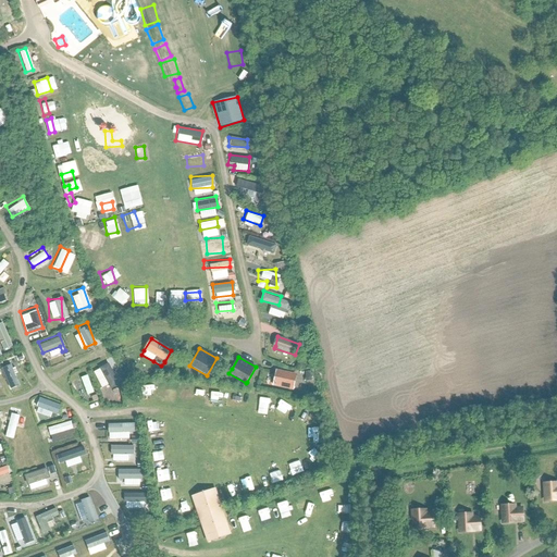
[(108,383),(110,387),(118,383),(107,361),(91,369),(100,386),(108,383)]
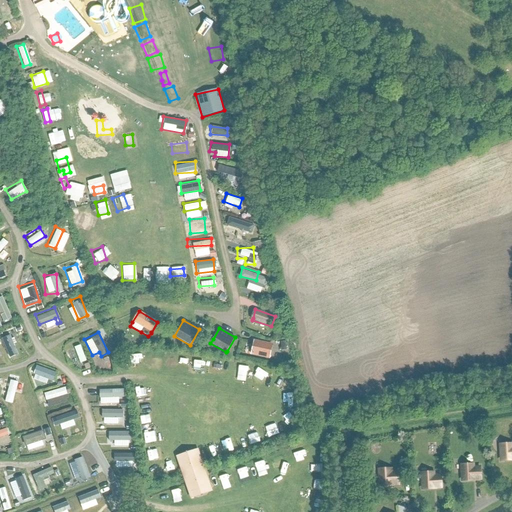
[(7,357),(15,355),(12,343),(14,342),(12,333),(1,336),(7,357)]
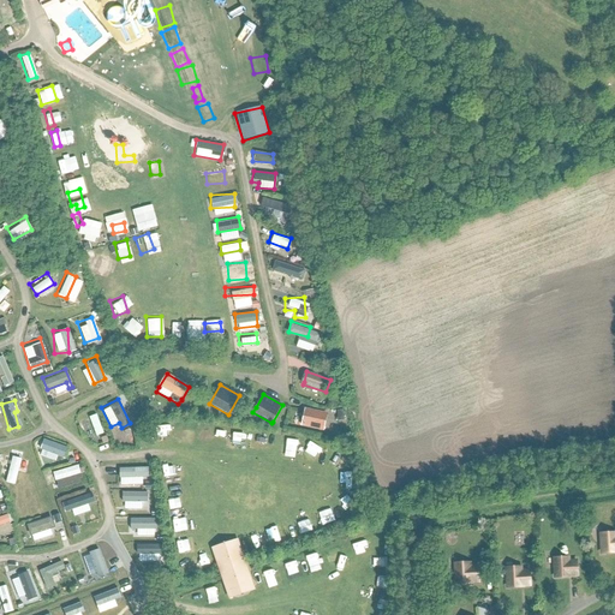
[(304,410),(300,427),(323,431),(327,415),(304,410)]
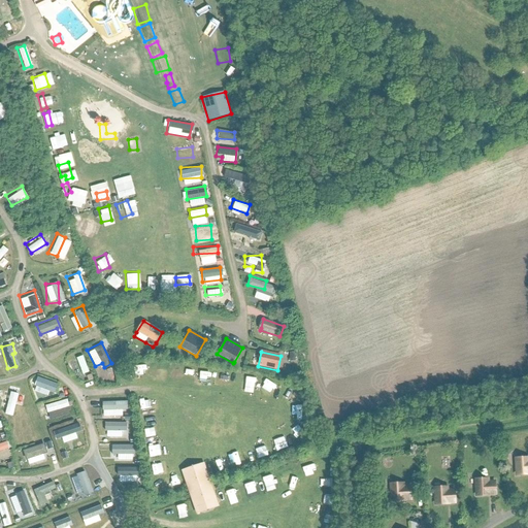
[(81,354),(75,356),(80,372),(87,370),(81,354)]
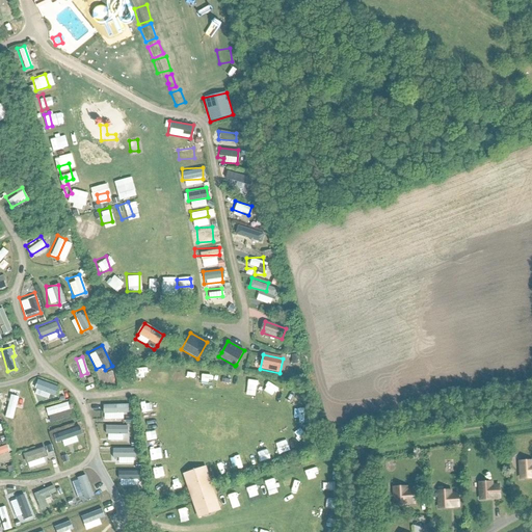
[(133,369),(132,380),(141,380),(142,369),(133,369)]
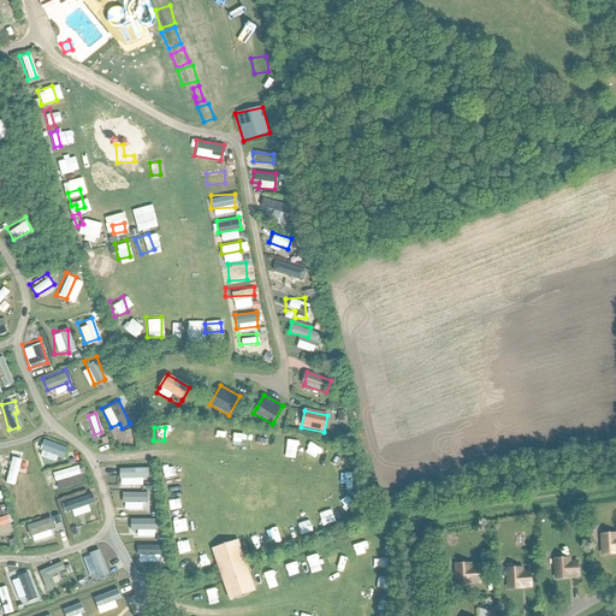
[(36,455),(63,458),(65,443),(39,439),(36,455)]
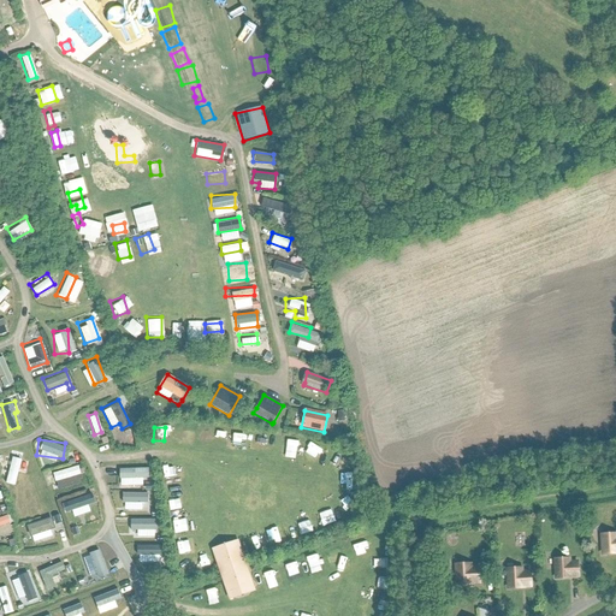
[(18,462),(0,467),(0,471),(3,478),(22,471),(18,462)]
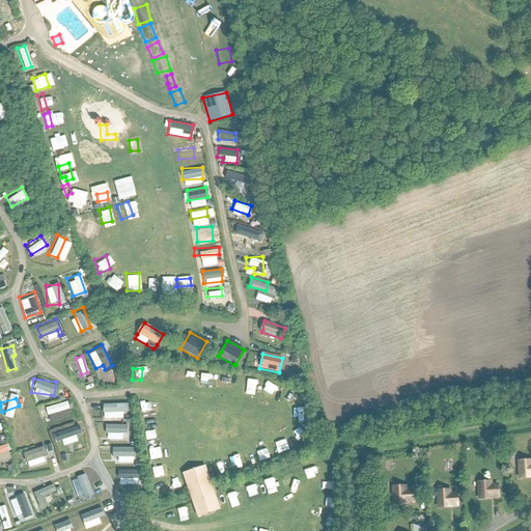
[(46,414),(67,408),(65,399),(44,406),(46,414)]
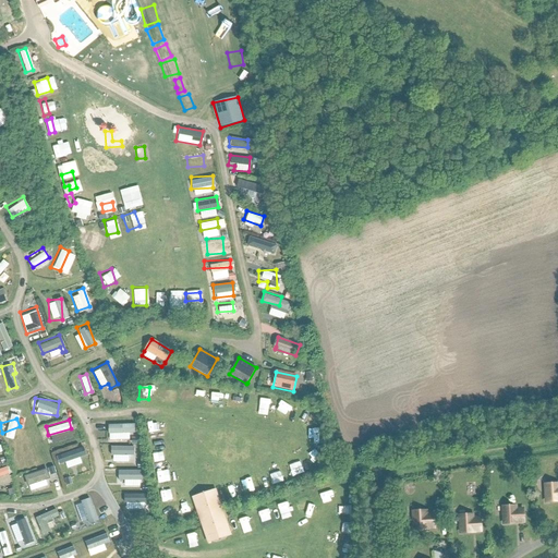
[(108,426),(110,440),(105,441),(107,455),(119,452),(117,425),(108,426)]
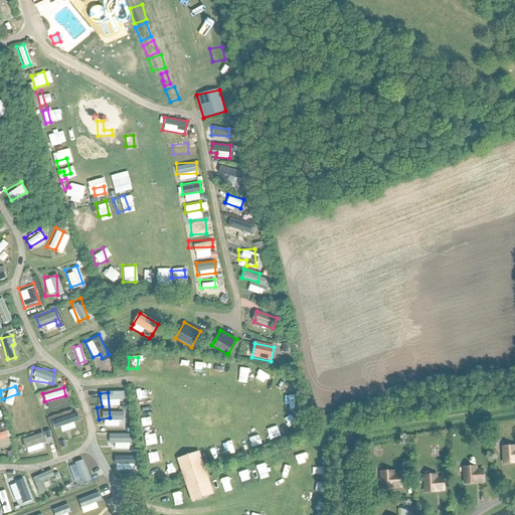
[(76,414),(51,419),(53,427),(78,422),(76,414)]
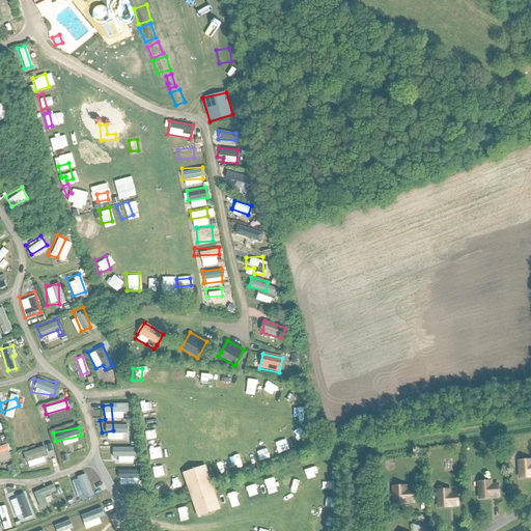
[(26,451),(28,462),(48,458),(46,448),(26,451)]
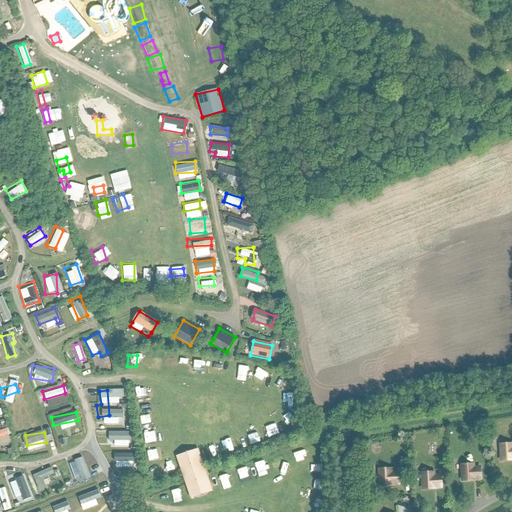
[(511,444),(501,445),(501,461),(511,460),(511,448),(511,444)]
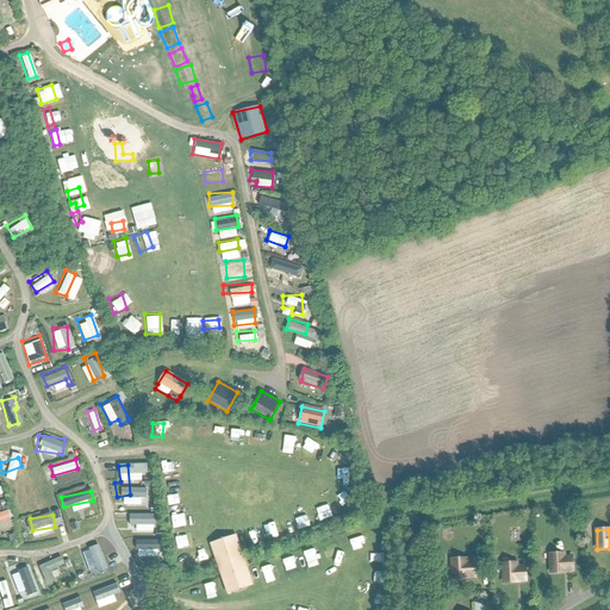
[(226,539),(219,541),(211,548),(224,586),(235,586),(242,585),(250,577),(237,540),(226,539)]
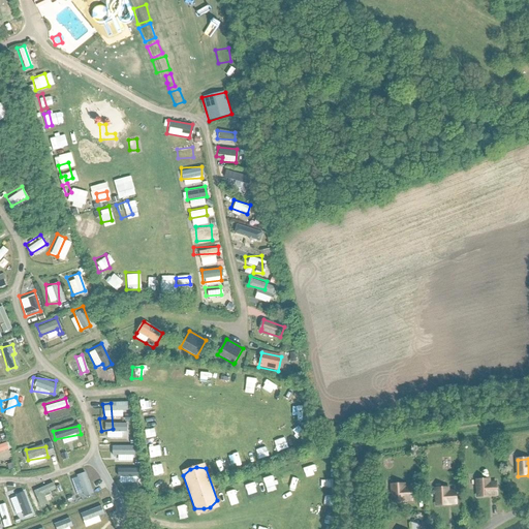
[(278,473),(280,480),(289,476),(286,469),(278,473)]
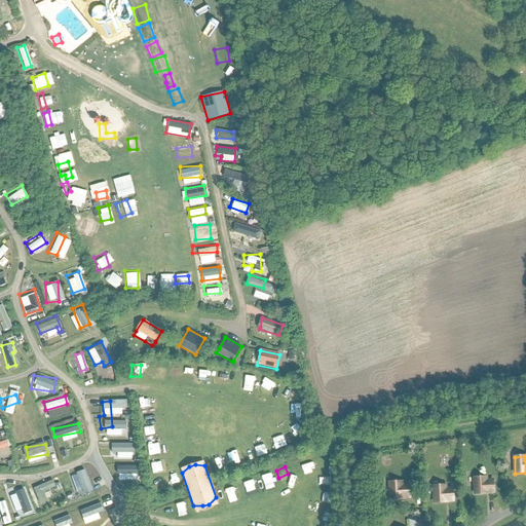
[(77,490),(86,487),(80,472),(71,476),(77,490)]
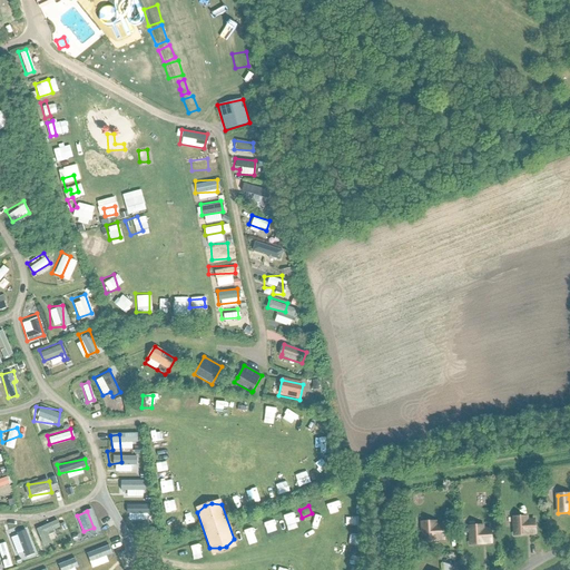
[(343,526),(354,526),(353,512),(342,513),(343,526)]
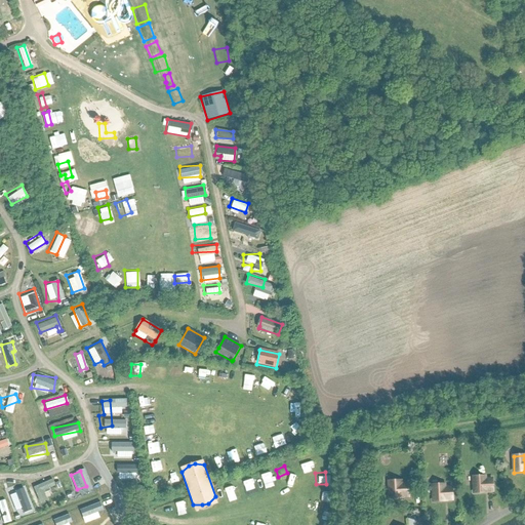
[(43,490),(61,484),(56,474),(31,483),(38,502),(46,499),(44,494),(43,490)]
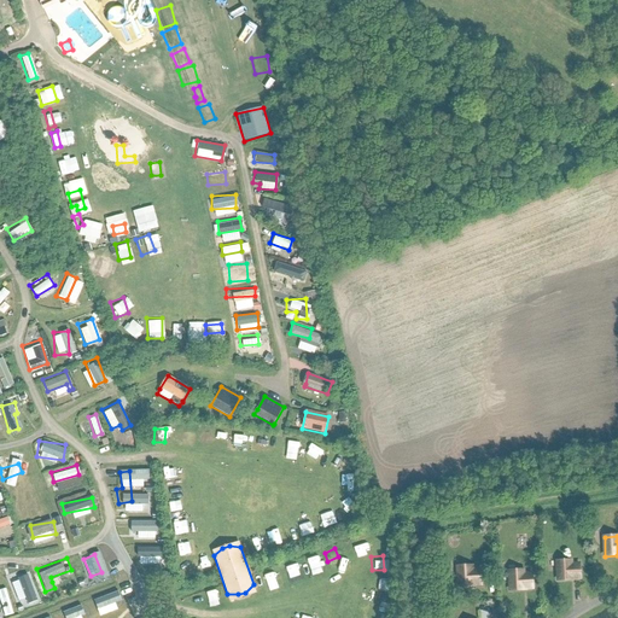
[(318,560),(309,561),(310,570),(320,569),(318,560)]
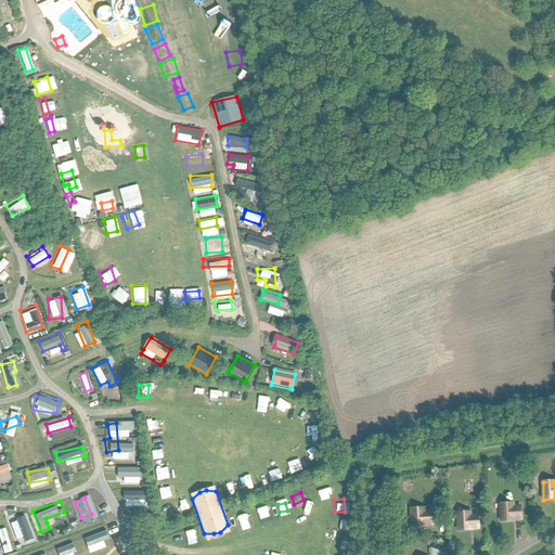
[(512,504),(501,504),(501,521),(513,520),(513,519),(521,519),(520,507),(513,507),(512,504)]
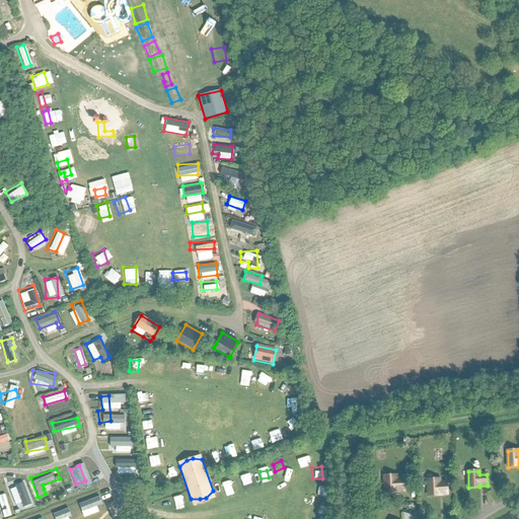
[(395,475),(384,476),(385,493),(396,492),(396,491),(404,491),(403,479),(395,479),(395,475)]
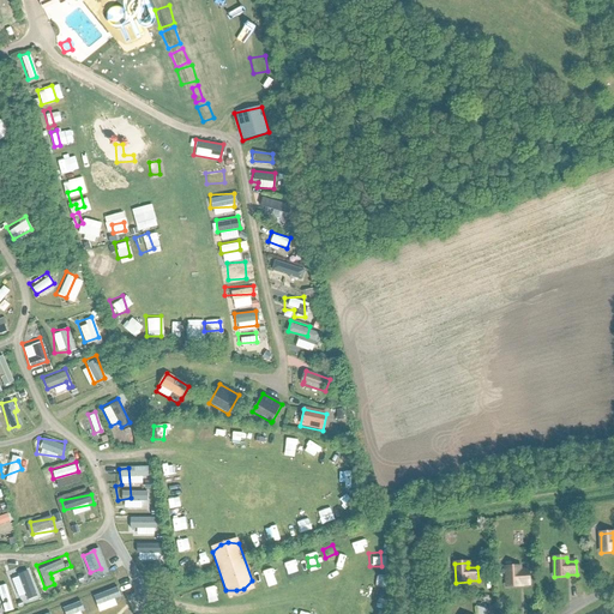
[(256,567),(260,579),(271,576),(266,564),(256,567)]
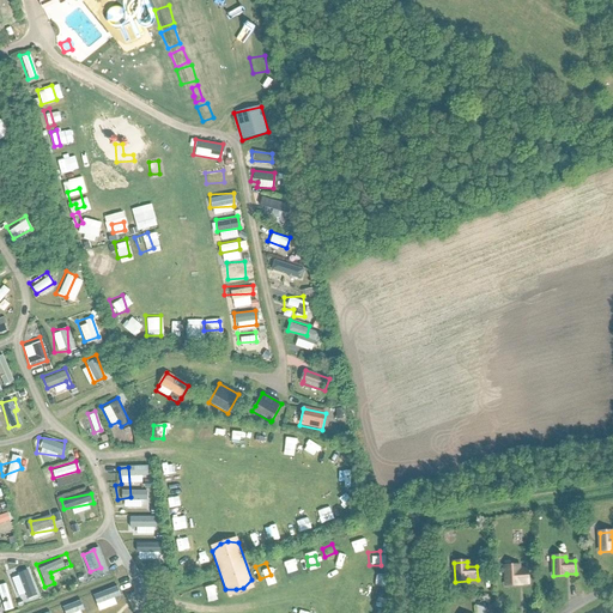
[(519,566),(505,566),(507,586),(520,586),(520,584),(528,583),(527,570),(519,571),(519,566)]
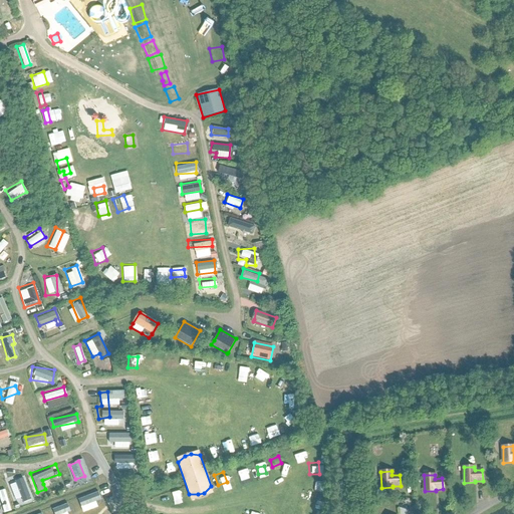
[(24,484),(20,485),(19,481),(13,483),(20,502),(30,498),(24,484)]
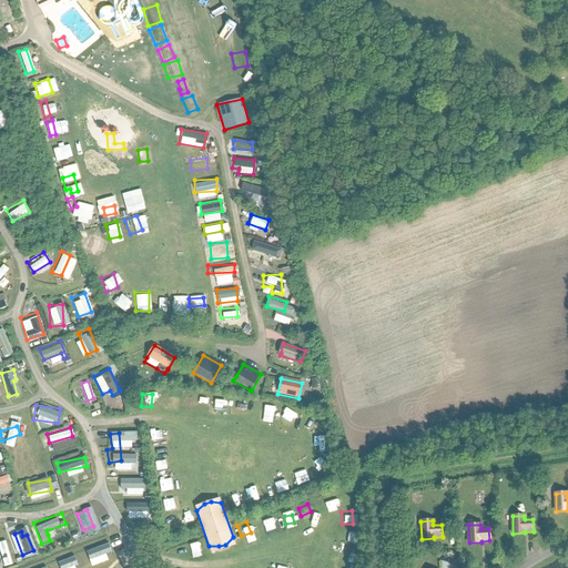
[(2,539),(0,539),(0,555),(4,566),(11,563),(2,539)]
